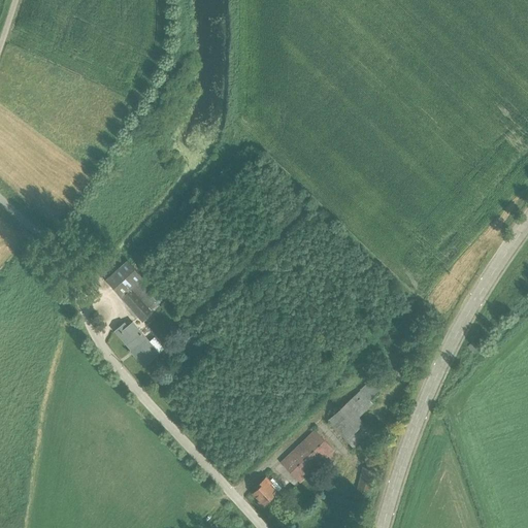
[(123,298),(140,282),(143,278),(128,260),(106,279),(123,298)]
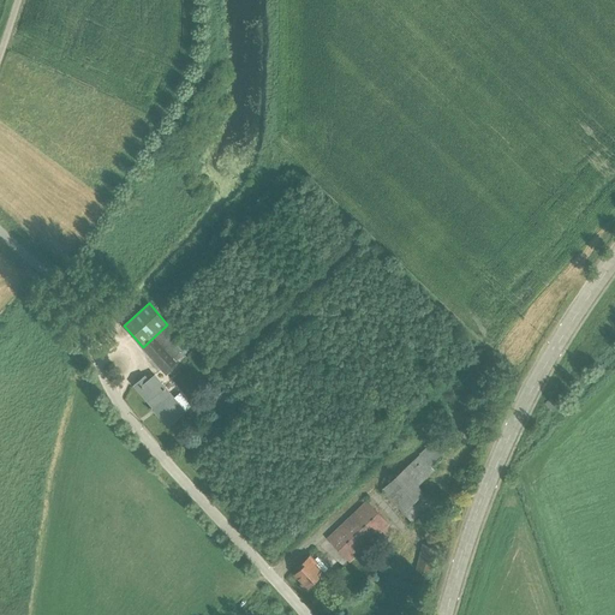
[(163,328),(143,347),(167,374),(187,356),(186,354),(179,346),(163,328)]
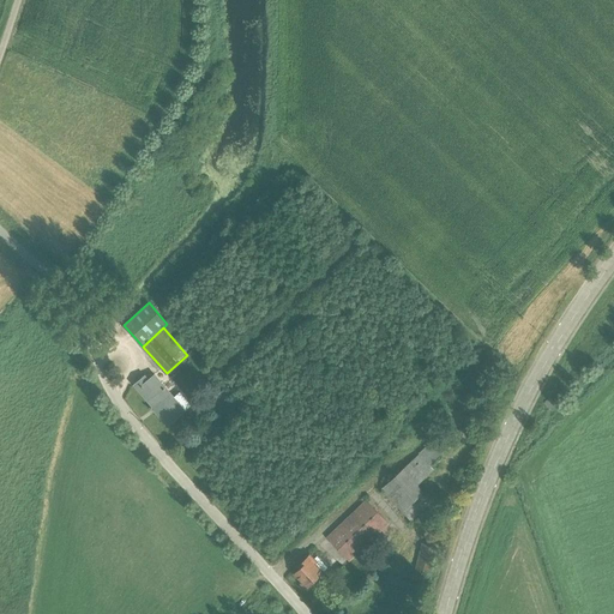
[(179,345),(186,354),(190,350),(182,342),(179,345)]
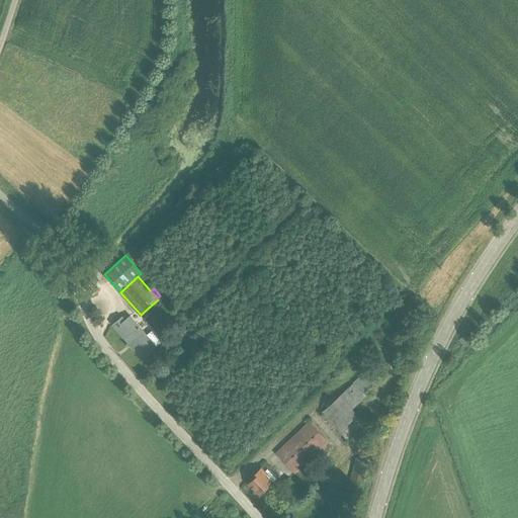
[(123,317),(113,325),(130,343),(128,344),(141,359),(162,342),(152,330),(147,334),(131,315),(125,319),(123,317)]
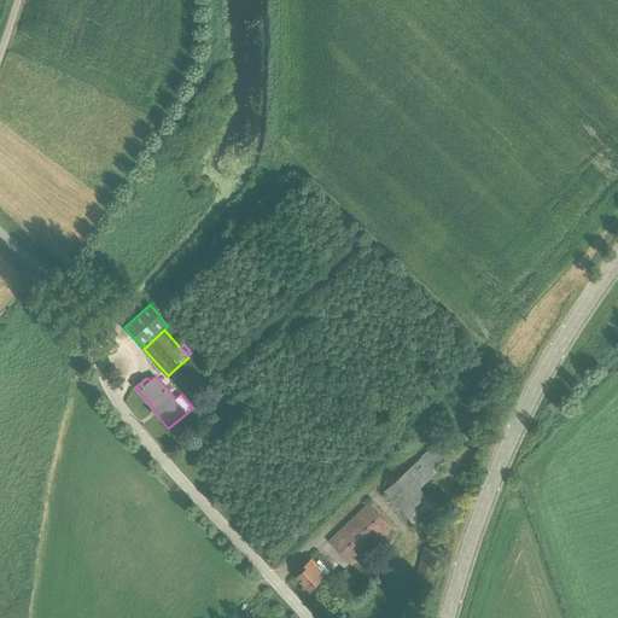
[(554,398),(547,404),(557,414),(563,408),(554,398)]
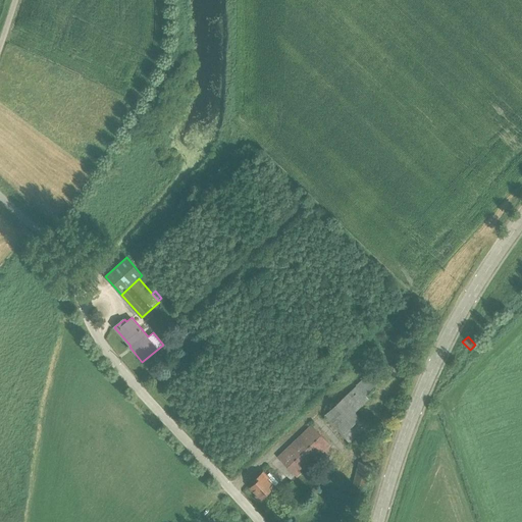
[(357,385),(366,395),(380,380),(371,370),(356,385),(357,385)]
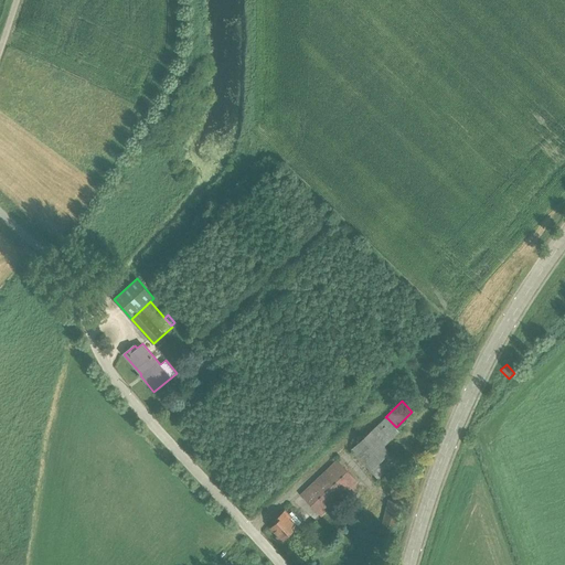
[(371,430),(385,446),(401,432),(396,427),(386,417),(371,430)]
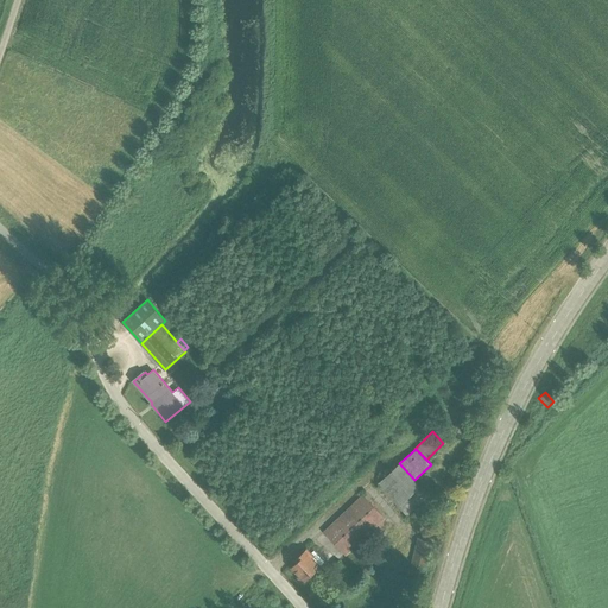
[(415,480),(399,463),(378,483),(398,507),(413,494),(419,488),(420,487),(415,480)]
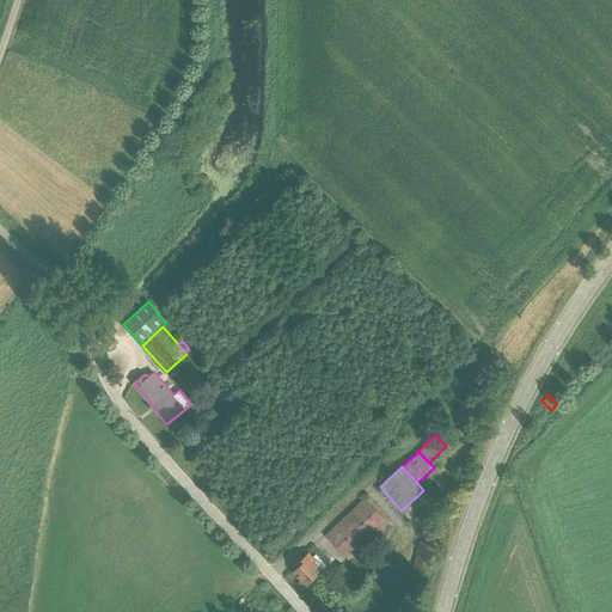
[(416,497),(401,510),(410,520),(430,501),(422,491),(416,497)]
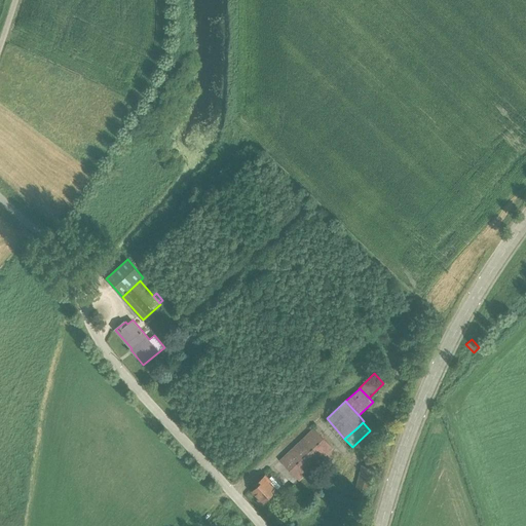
[(314,427),(279,460),(299,481),(334,448),(314,427)]
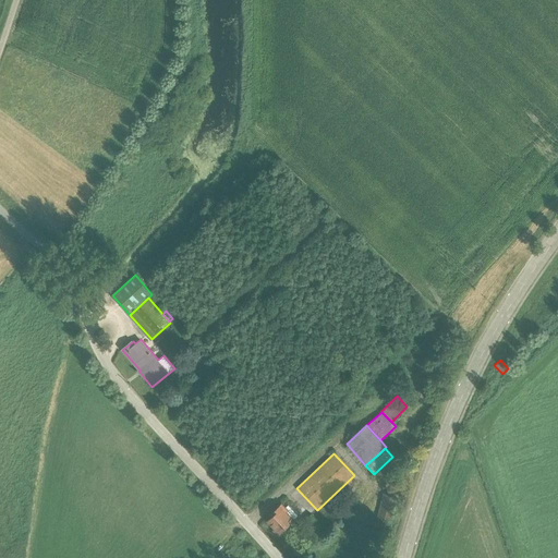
[(381,501),(396,505),(397,498),(384,494),(381,501)]
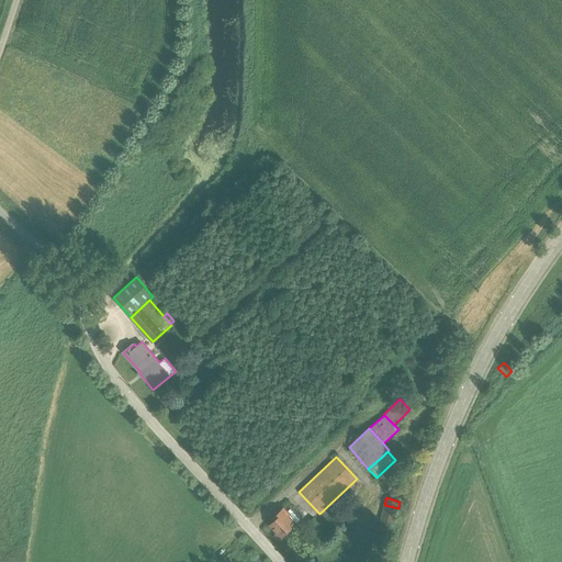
[(398,508),(384,505),(380,519),(394,523),(398,508)]
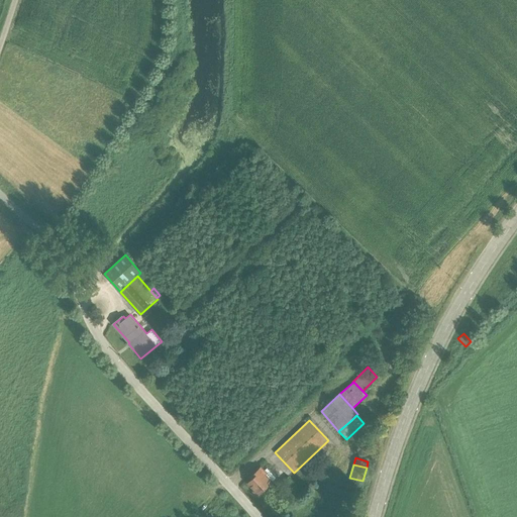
[(252,478),(248,483),(255,490),(253,491),(260,497),(274,483),(273,481),(277,478),(268,468),(266,470),(262,466),(250,477),(252,478)]
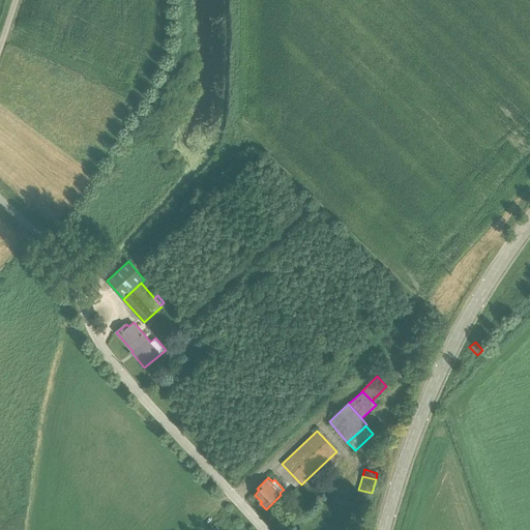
[(296,489),(289,496),(298,505),(305,498),(296,489)]
